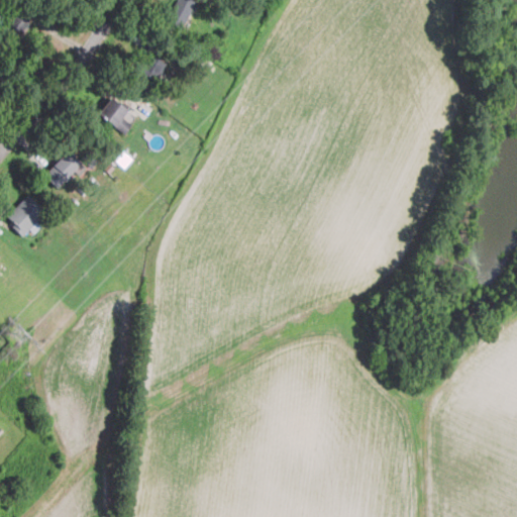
[(182,30),(197,2),(193,0),(174,0),(164,20),(182,30)]
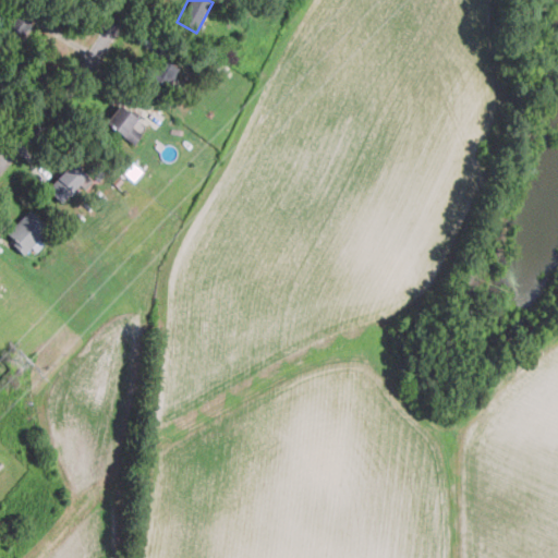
[(17,3),(2,27),(17,38),(35,14),(17,3)]
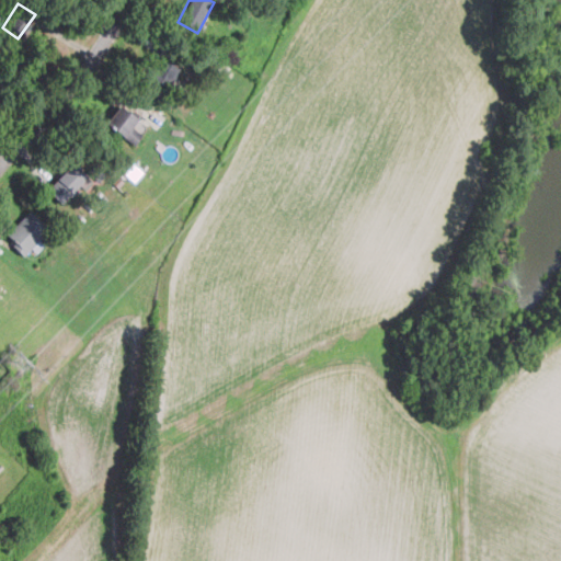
[(175,66),(153,58),(146,79),(168,87),(175,66)]
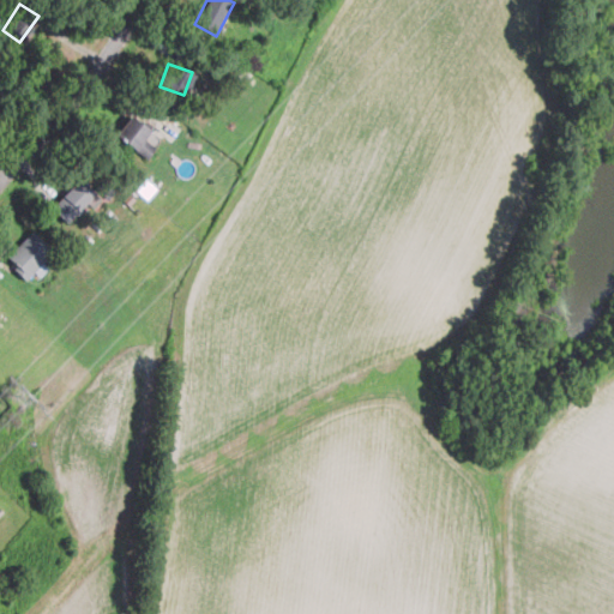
[(137,151),(151,133),(131,116),(115,134),(137,151)]
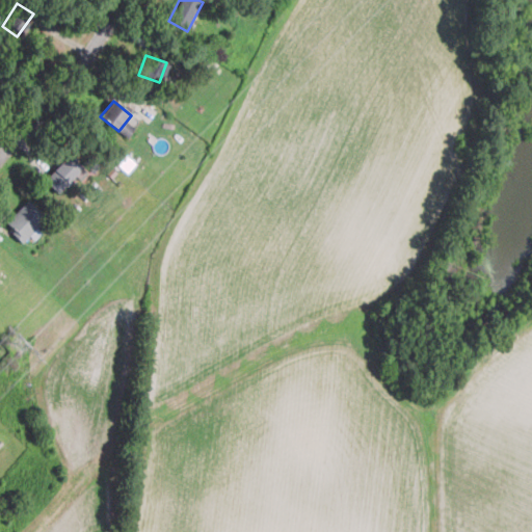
[(82,169),(69,155),(44,180),(58,194),(82,169)]
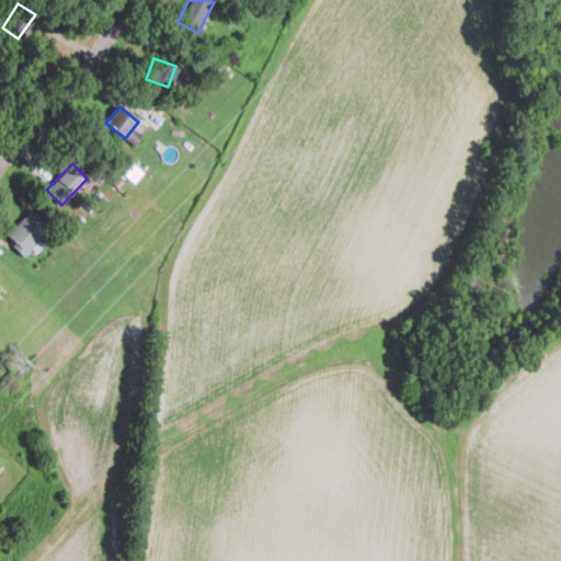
[(23,255),(48,231),(30,212),(4,237),(23,255)]
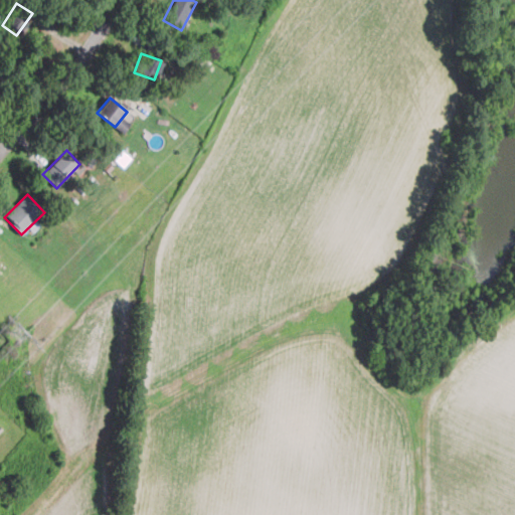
All buildings are outlined.
